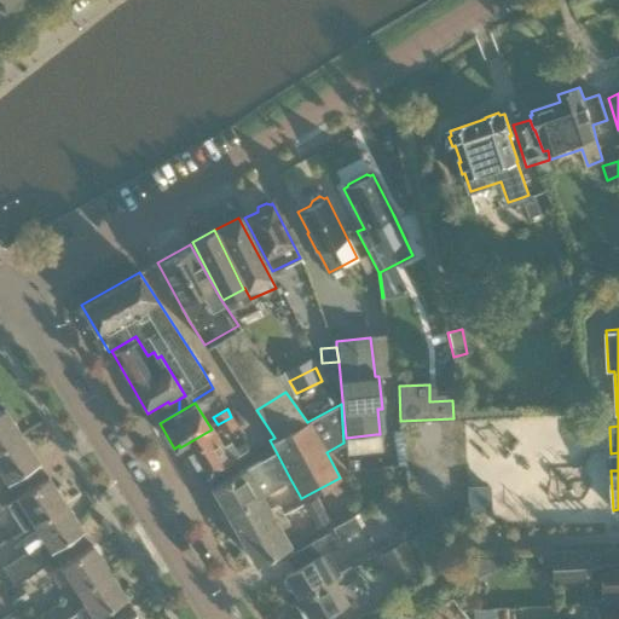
[(0,449),(21,437),(17,431),(17,426),(13,421),(10,420),(4,410),(0,411),(0,449)]
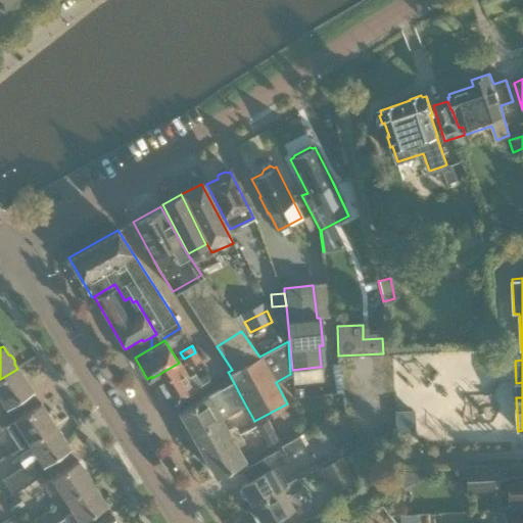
[(195,352),(184,359),(188,367),(200,360),(195,352)]
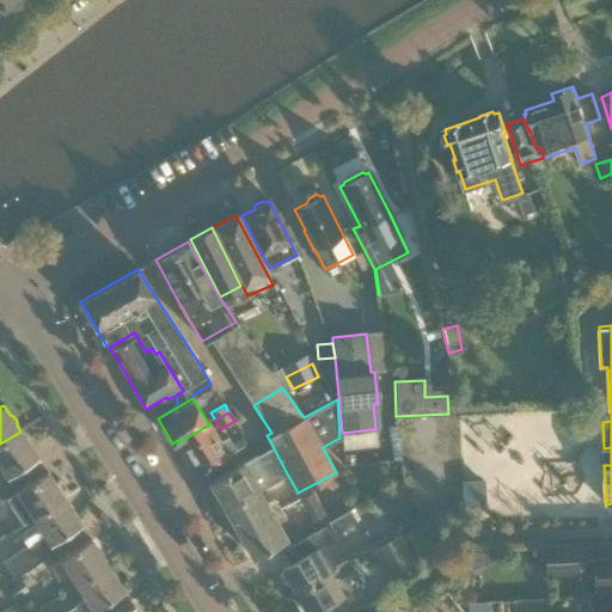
[(209,424),(178,442),(197,473),(236,451),(227,436),(219,442),(209,424)]
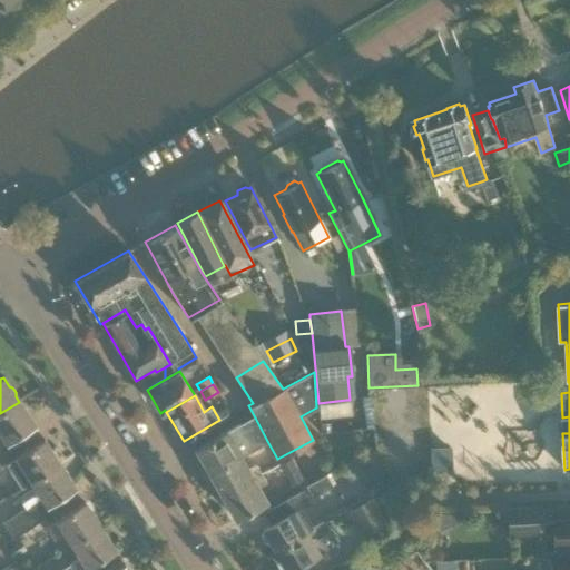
[(20,404),(19,402),(0,413),(0,444),(33,424),(28,415),(27,410),(25,405),(20,404)]
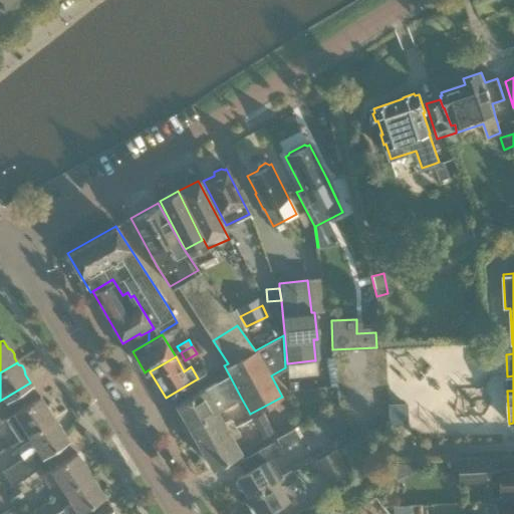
[(179,415),(186,428),(216,411),(217,412),(218,412),(217,411),(241,398),(230,376),(217,383),(216,382),(205,389),(176,406),(181,414),(179,415)]
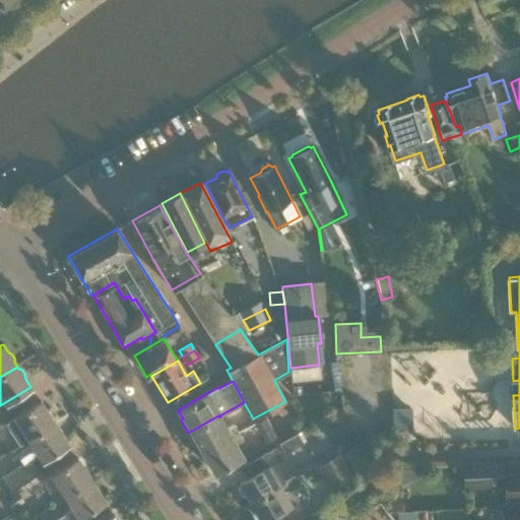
[(19,446),(28,440),(54,424),(51,418),(51,414),(49,411),(46,410),(40,401),(4,424),(19,446)]
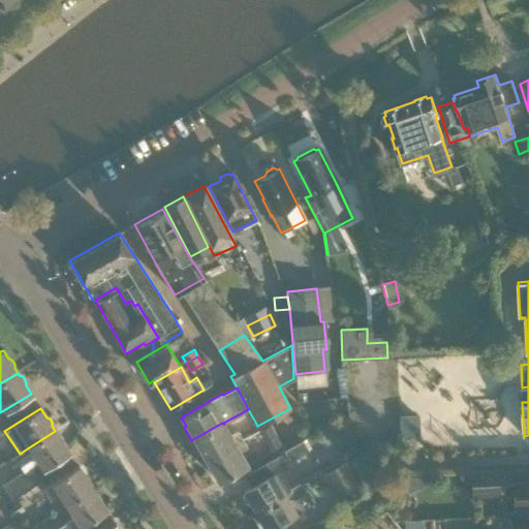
[(398,415),(399,437),(418,436),(417,415),(398,415)]
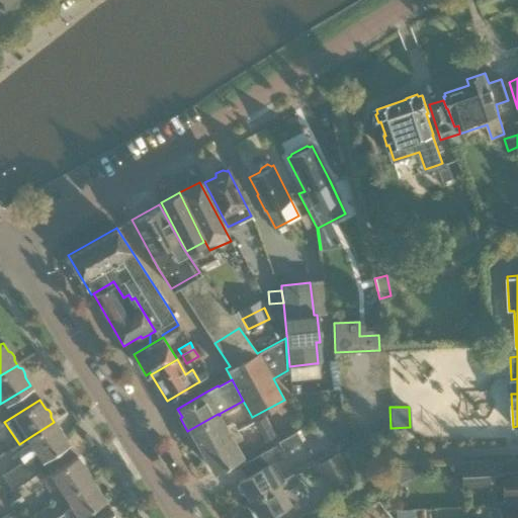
[(218,414),(187,431),(195,444),(197,443),(201,450),(237,430),(233,423),(226,427),(220,415),(219,415),(218,414)]
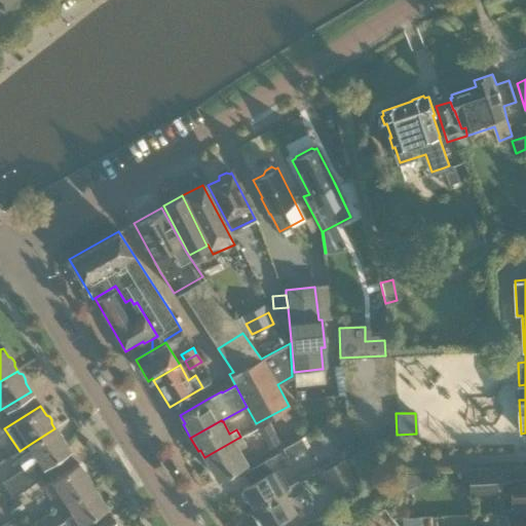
[(257,428),(268,448),(278,442),(268,422),(257,428)]
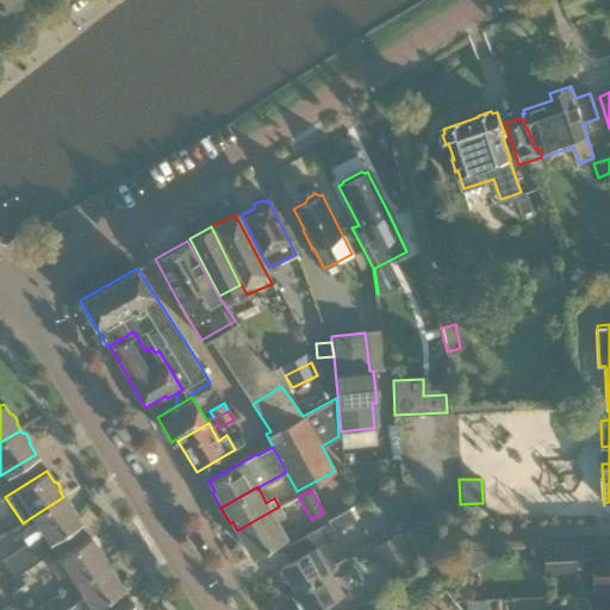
[(63,497),(33,516),(23,523),(16,528),(26,543),(2,559),(13,576),(56,548),(50,540),(80,522),(73,512),(74,508),(70,503),(67,502),(63,497)]
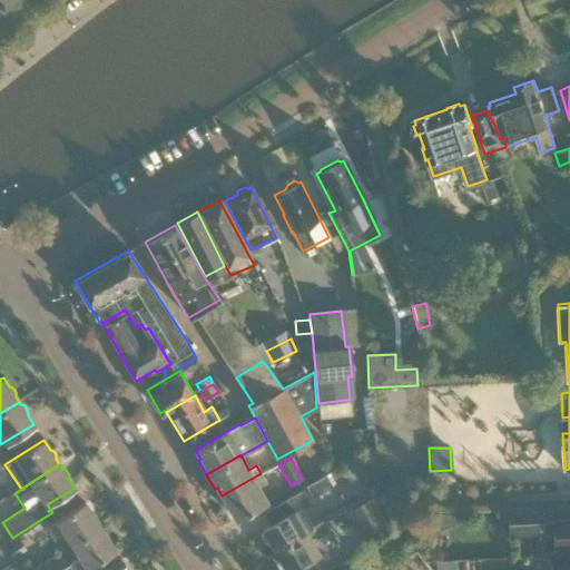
[(265,482),(261,473),(222,495),(235,519),(266,501),(258,487),(265,482)]
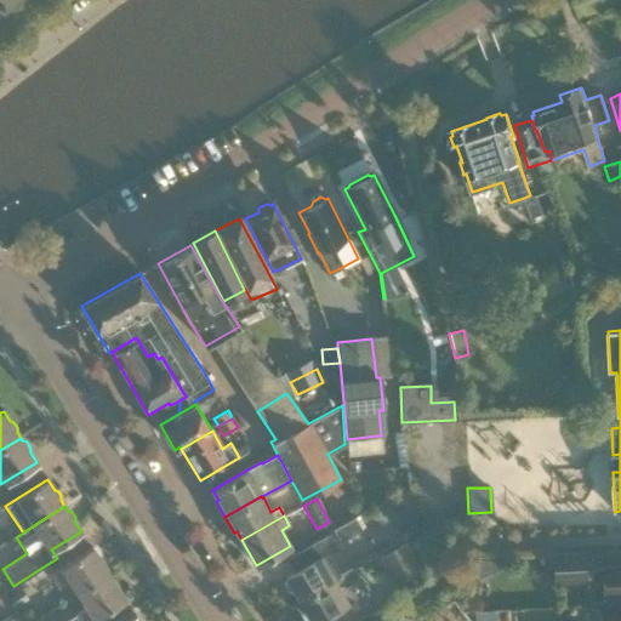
[(332,529),(340,542),(362,530),(354,518),(332,529)]
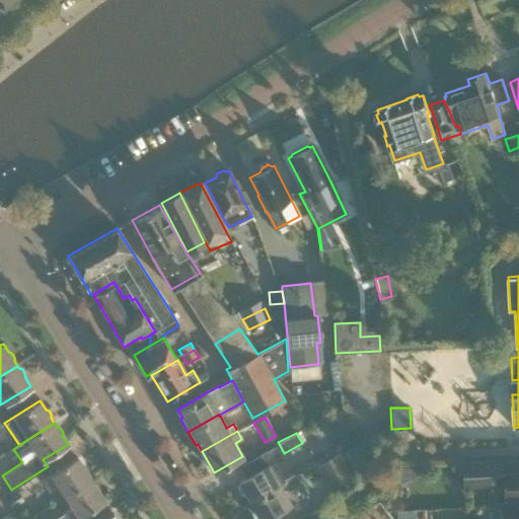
[(239,483),(250,503),(285,483),(276,464),(282,461),(275,448),(242,467),(248,477),(239,483)]
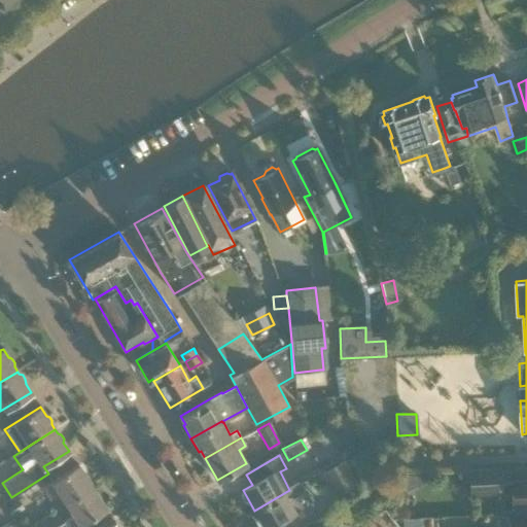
[(357,484),(344,460),(321,473),(335,497),(357,484)]
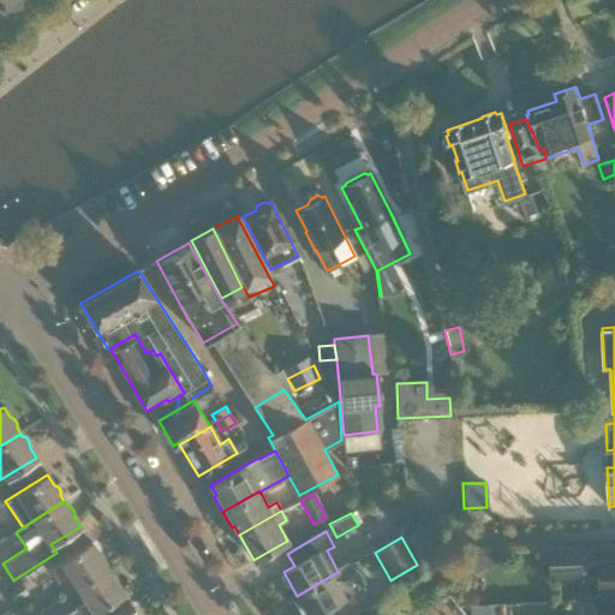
[(69,575),(77,589),(108,568),(105,562),(105,557),(101,553),(97,551),(90,542),(48,568),(51,572),(48,573),(53,580),(55,579),(58,581),(69,575)]
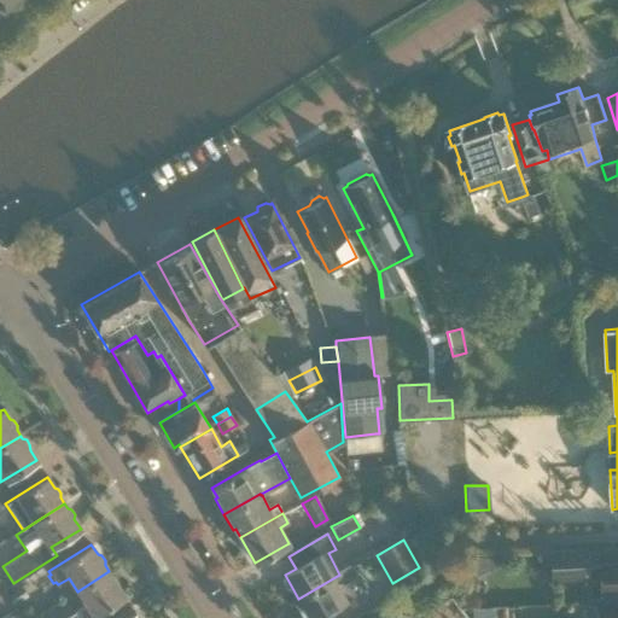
[(588,578),(587,549),(548,552),(551,581),(588,578)]
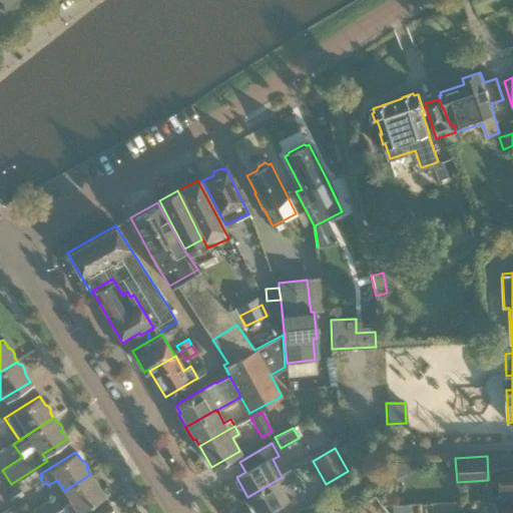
[(512,468),(497,470),(499,502),(512,500),(512,468)]
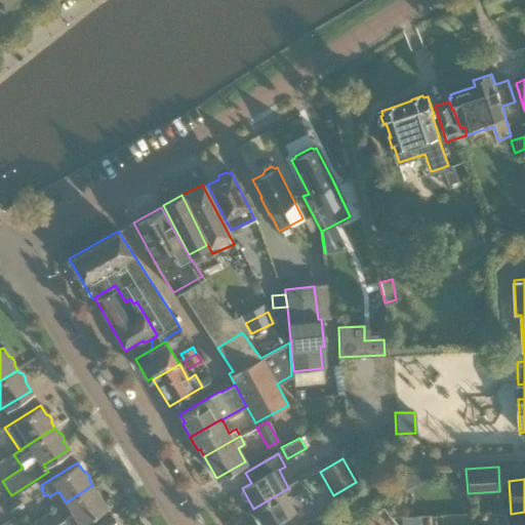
[(300,481),(288,488),(253,509),(261,524),(270,524),(303,507),(296,495),(305,490),(300,481)]
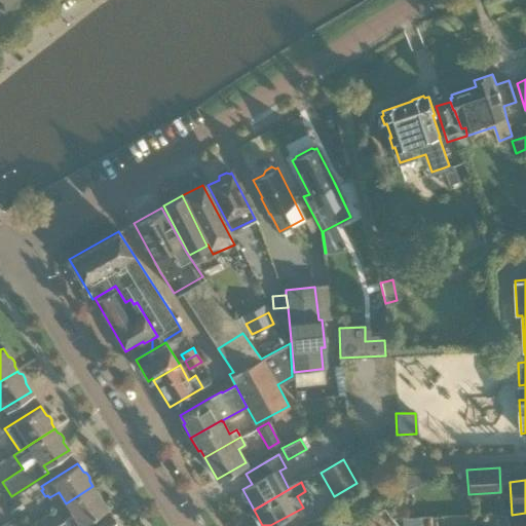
[(76,525),(106,508),(101,498),(101,494),(98,490),(95,489),(92,486),(66,503),(72,513),(63,519),(65,521),(57,525),(76,525)]
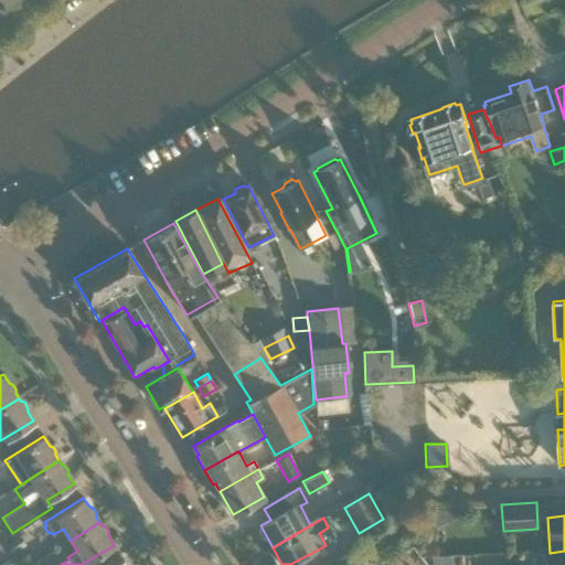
[(13,553),(25,544),(19,535),(7,543),(13,553)]
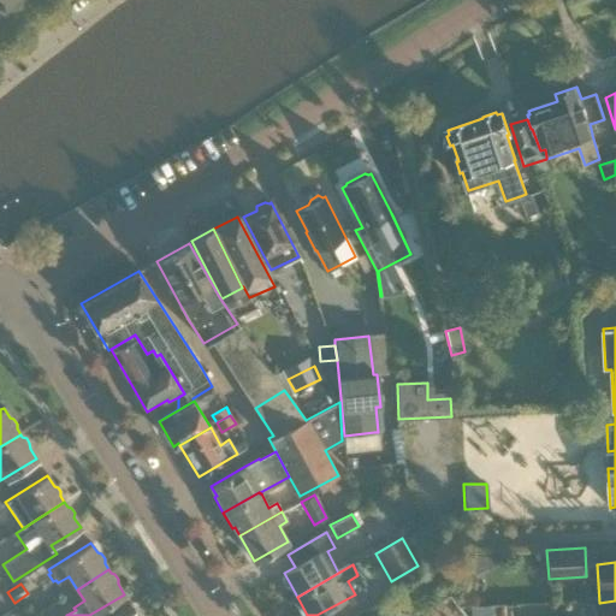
[(615,615),(615,604),(594,606),(594,615),(615,615)]
